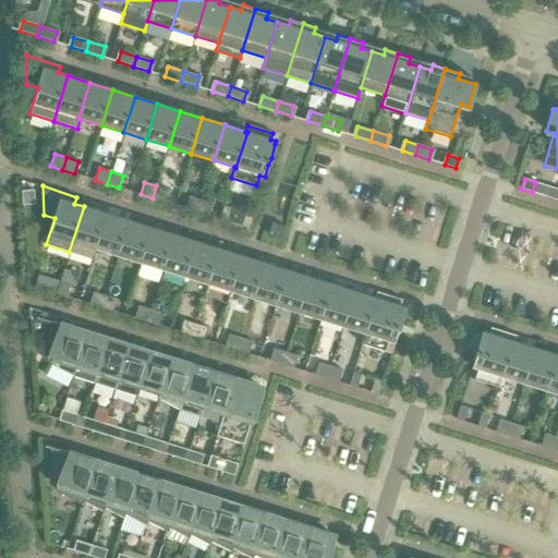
[(156,185),(153,198),(164,202),(168,190),(156,185)]
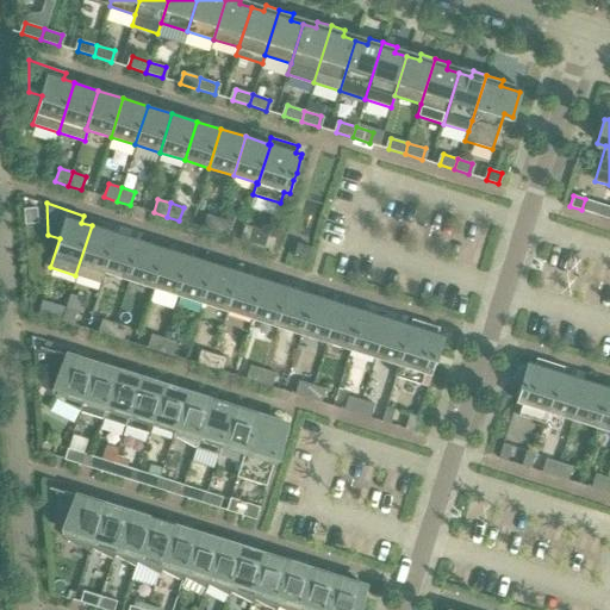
[(203,228),(216,232),(219,218),(206,215),(203,228)]
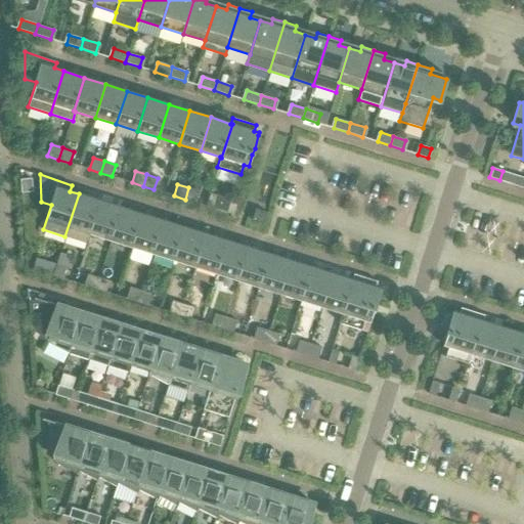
[(188,187),(185,200),(197,203),(200,190),(188,187)]
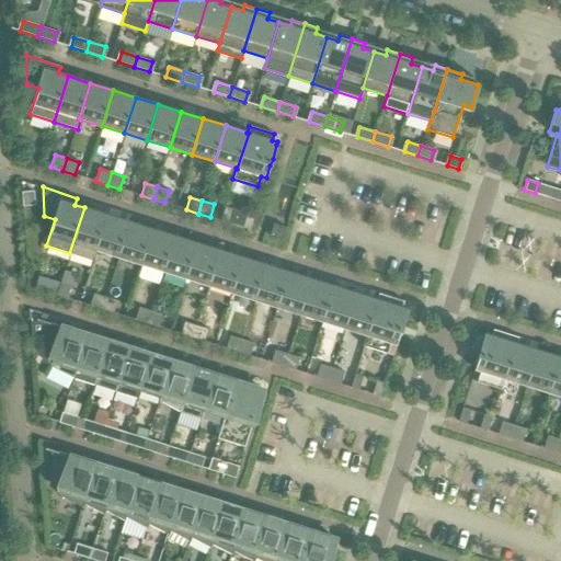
[(220,220),(236,225),(240,212),(225,206),(220,220)]
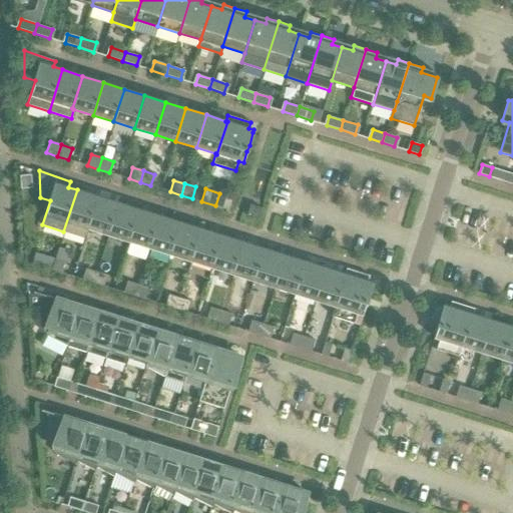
[(86,238),(88,229),(87,228),(98,196),(77,189),(63,231),(86,238)]
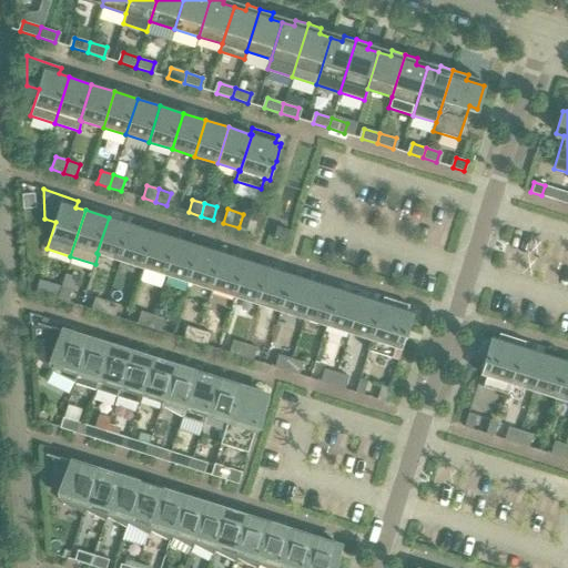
[(243,214),(239,227),(253,232),(257,219),(243,214)]
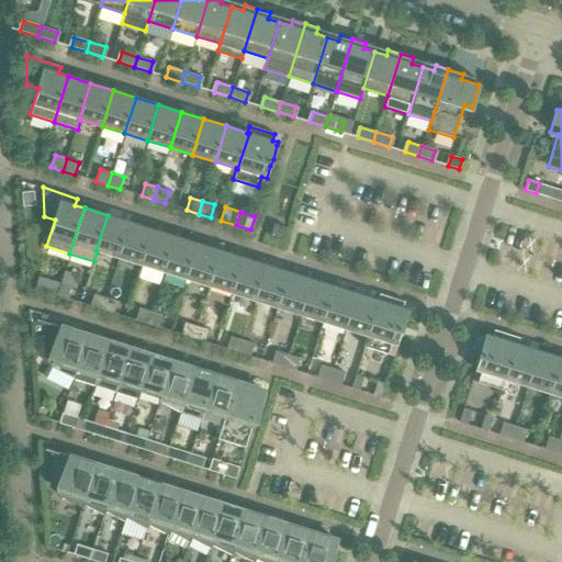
[(96,250),(97,251),(119,258),(130,222),(108,215),(96,250)]
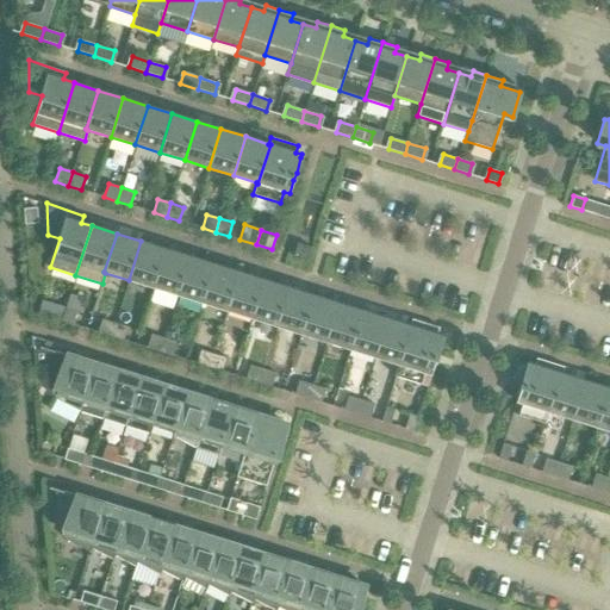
[(129,280),(153,287),(166,249),(141,241),(129,280)]
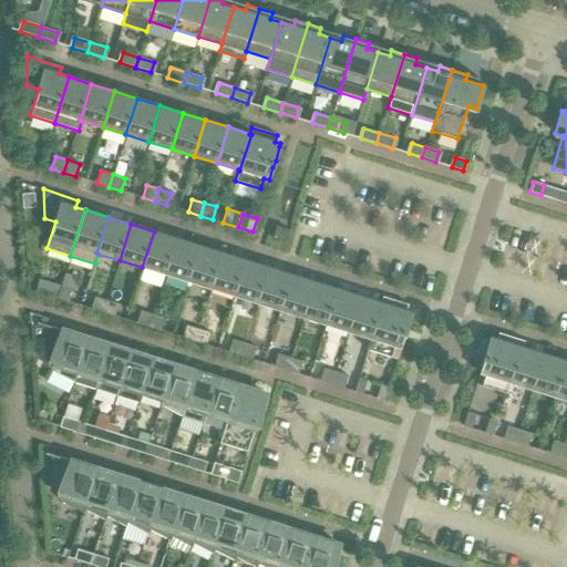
[(277,226),(272,238),(285,243),(289,230),(277,226)]
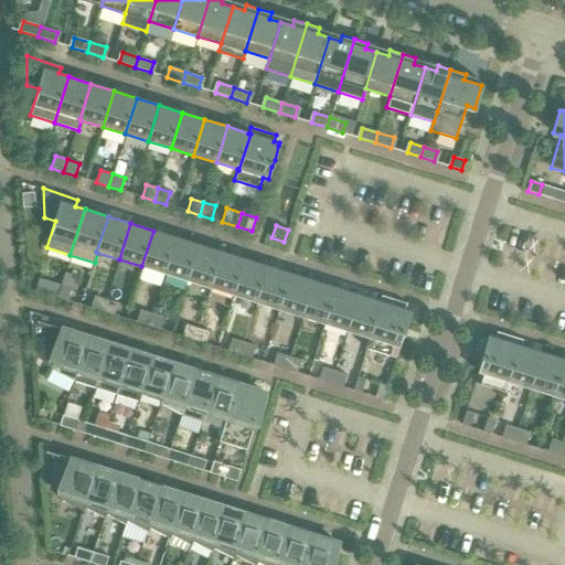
[(141,266),(164,274),(176,237),(153,231),(141,266)]
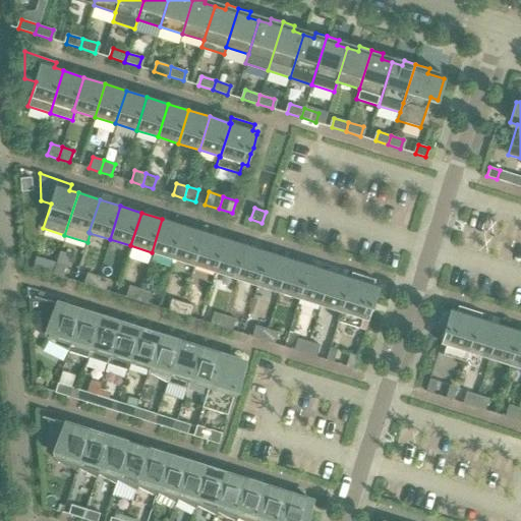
[(152,252),(173,258),(183,226),(162,219),(152,252)]
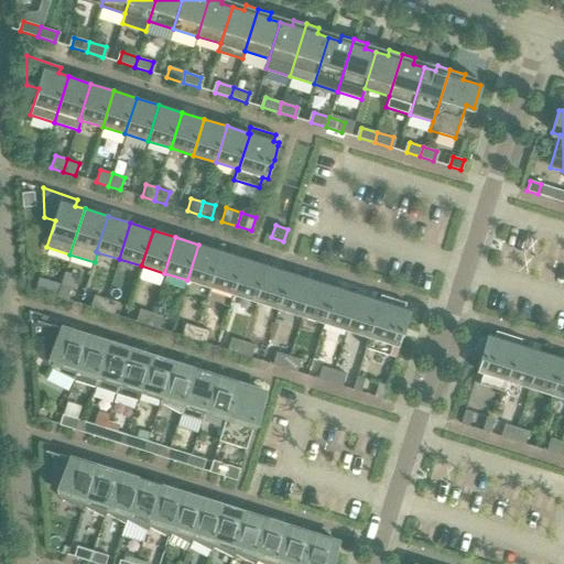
[(187,280),(209,288),(221,251),(198,245),(187,280)]
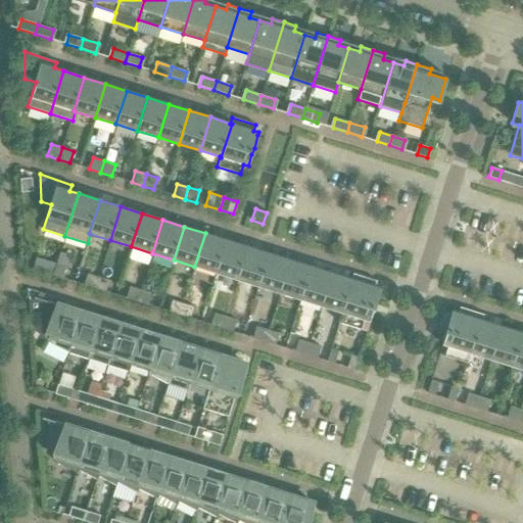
[(194,267),(216,273),(226,240),(205,233),(194,267)]
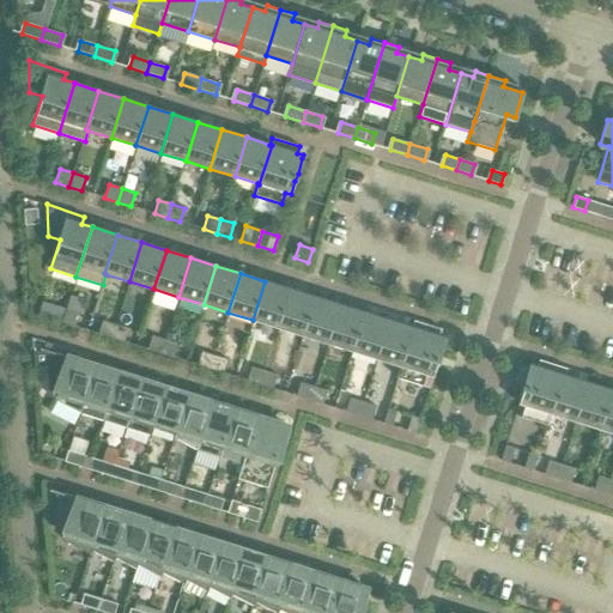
[(253,320),(278,328),(290,289),(265,281),(253,320)]
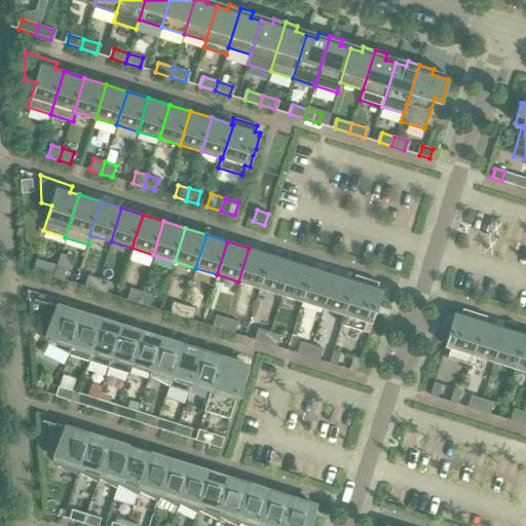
[(238,282),(259,288),(269,254),(249,248),(238,282)]
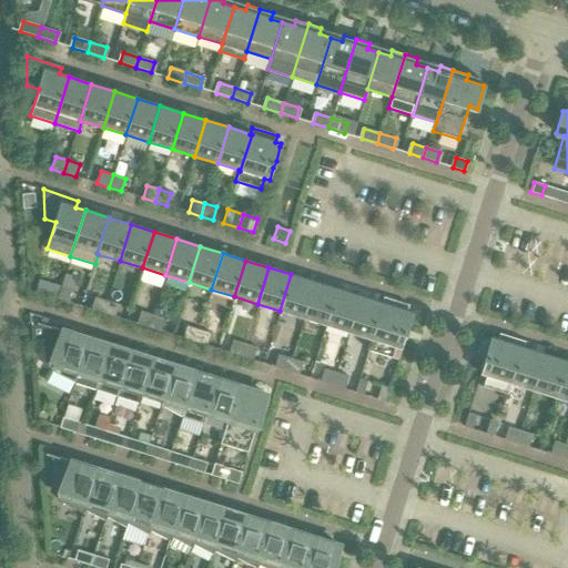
[(280,311),(303,318),(314,282),(291,274),(280,311)]
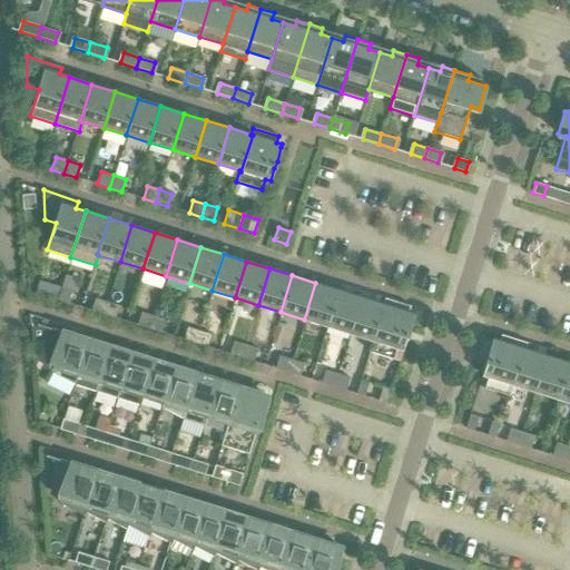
[(36,293),(58,300),(61,287),(39,279),(36,293)]
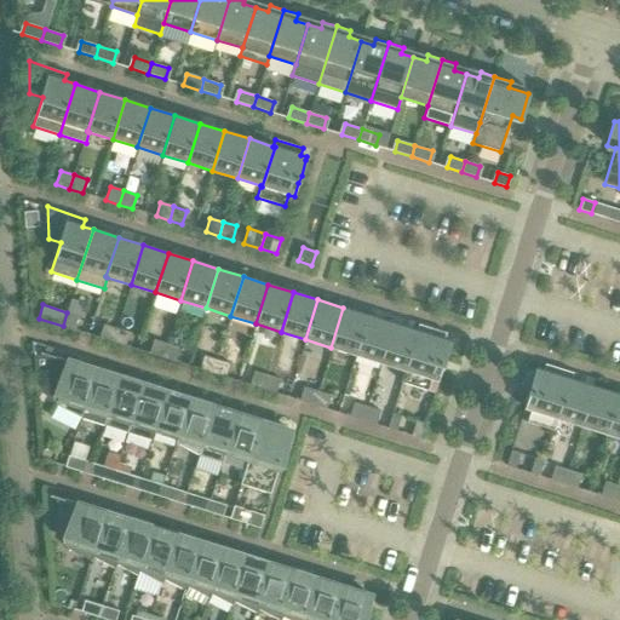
[(331,348),(356,355),(368,316),(343,308),(331,348)]
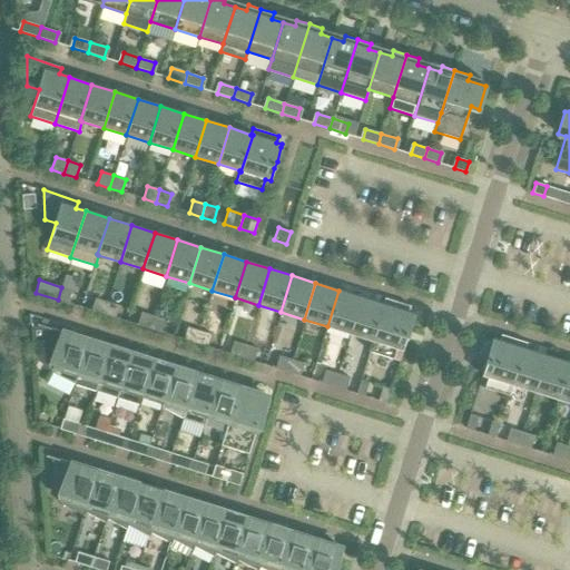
[(61,287),(58,300),(70,304),(74,291),(61,287)]
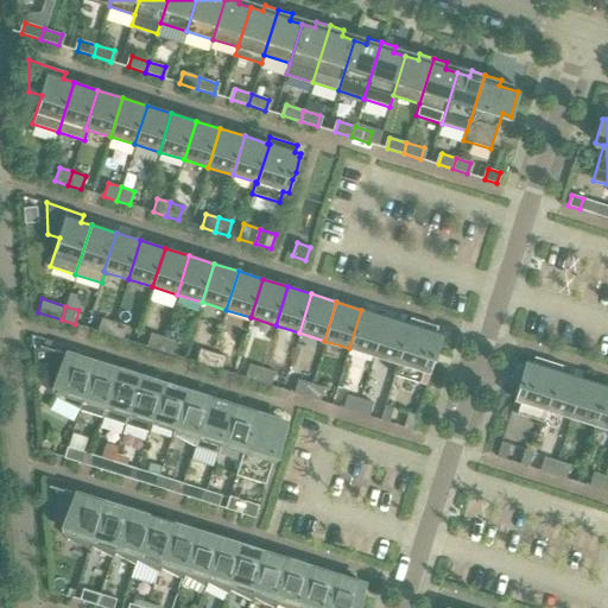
[(349,348),(373,356),(379,337),(385,317),(361,310),(349,348)]
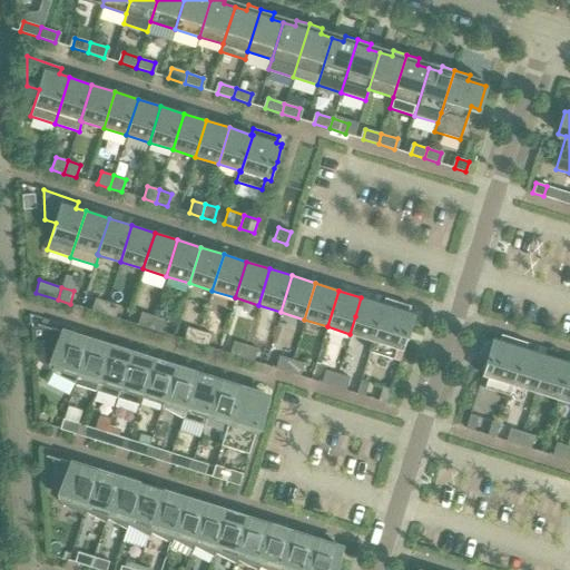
[(91,311),(104,314),(107,302),(95,297),(91,311)]
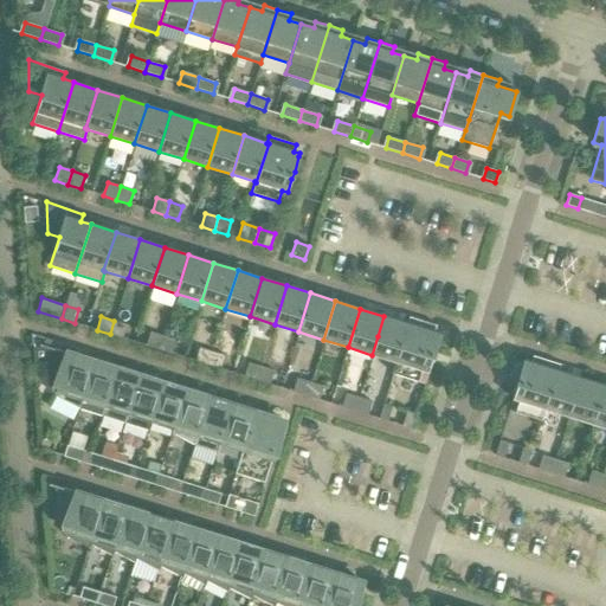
[(372,355),(395,362),(397,362),(408,323),(407,323),(384,316),(378,336),(372,355)]
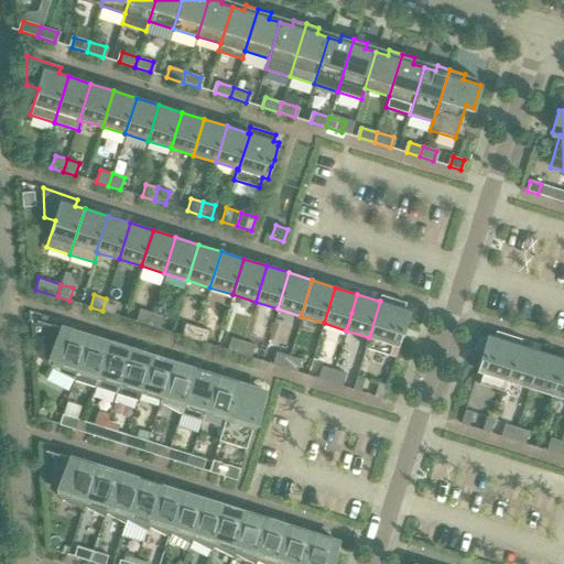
[(365,347),(390,355),(392,345),(399,347),(409,314),(410,311),(404,308),(407,303),(381,294),(379,301),(380,301),(369,337),(368,337),(365,347)]
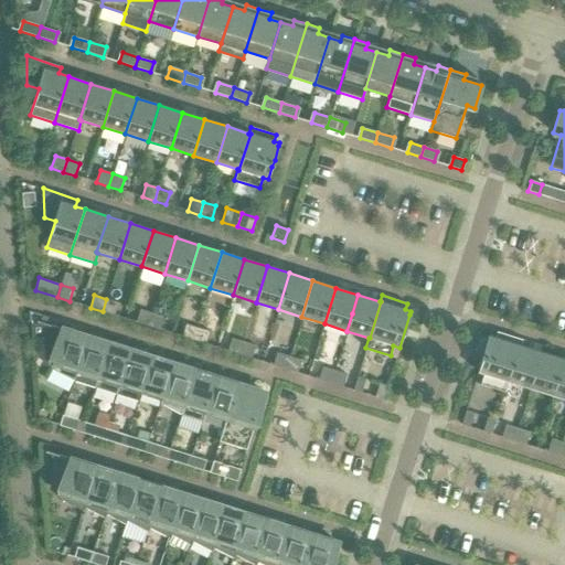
[(106,299),(103,311),(115,316),(118,302),(106,299)]
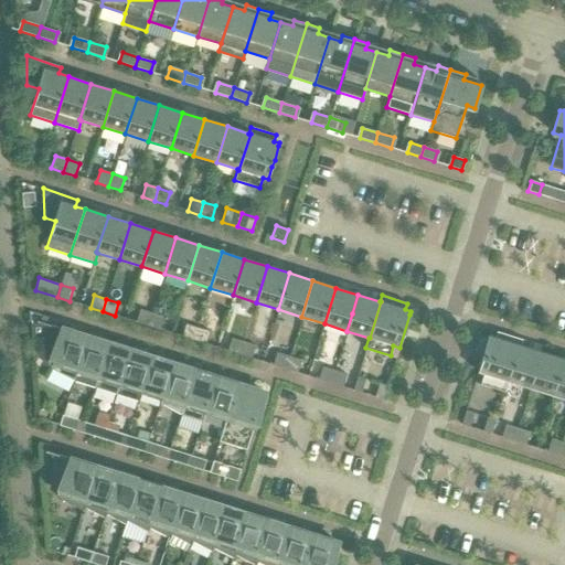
[(136,322),(148,326),(152,313),(140,309),(136,322)]
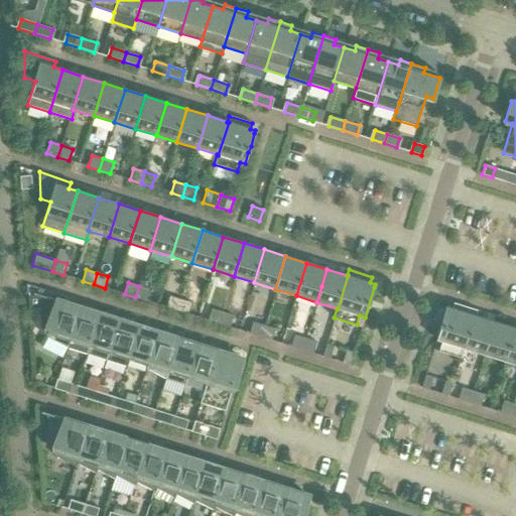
[(139,286),(135,297),(146,300),(149,289),(139,286)]
